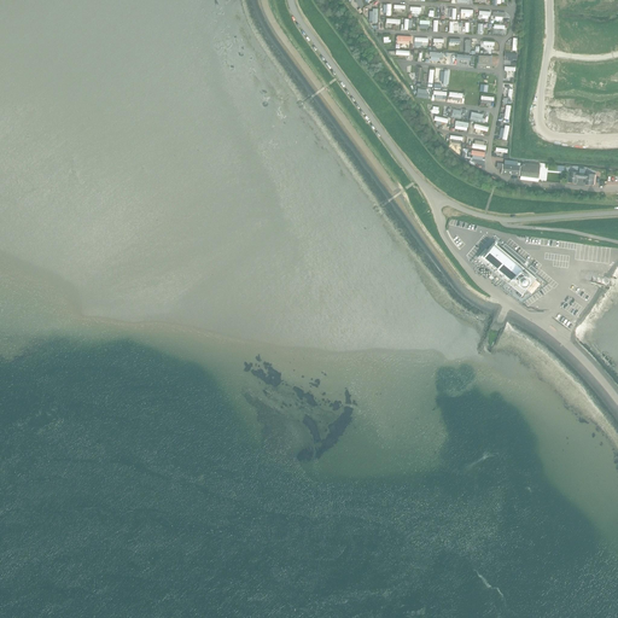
[(458,118),(456,127),(468,129),(470,121),(458,118)]
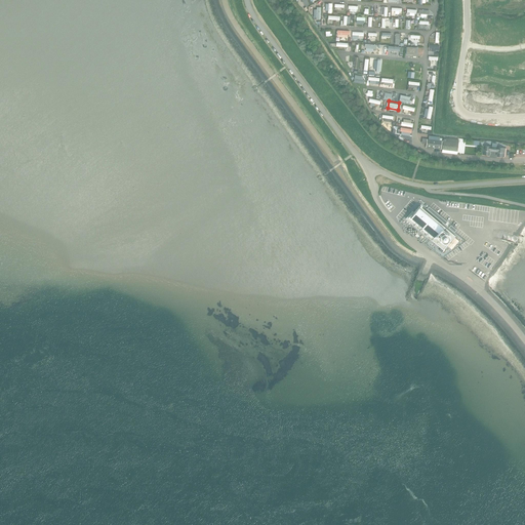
[(406,107),(408,107),(407,110),(412,112),(413,108),(418,110),(419,107),(407,103),(406,107)]
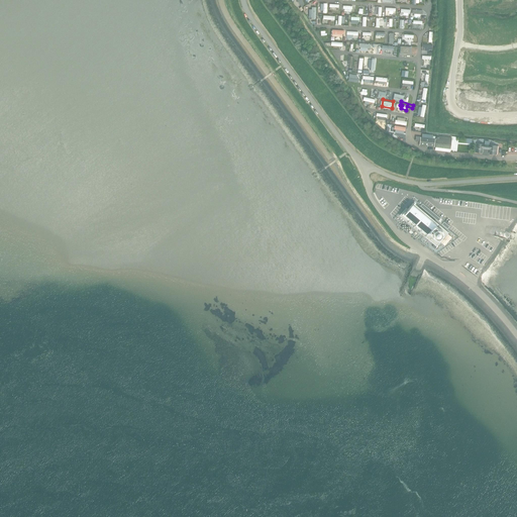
[(440,136),(440,137),(436,137),(435,147),(450,149),(451,138),(440,136)]
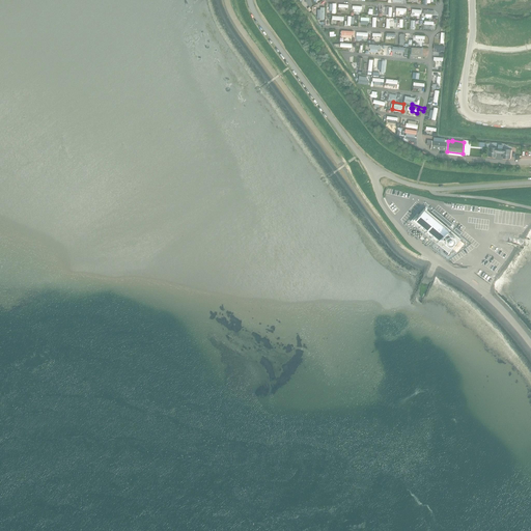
[(431,141),(430,149),(446,151),(447,143),(431,141)]
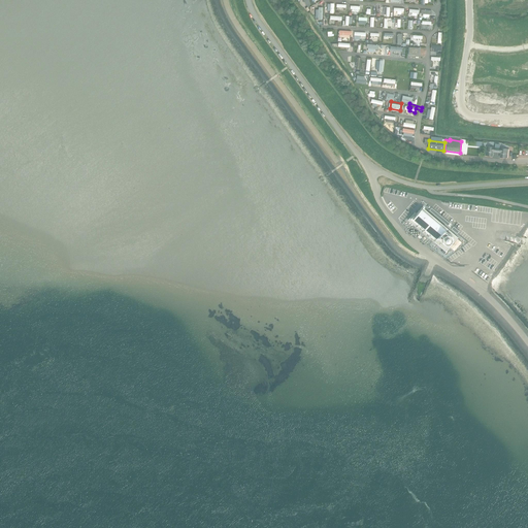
[(507,158),(508,150),(501,149),(501,150),(500,150),(500,149),(495,147),(495,149),(494,149),(494,147),(487,146),(486,156),(493,156),(493,151),(500,152),(500,157),(507,158)]
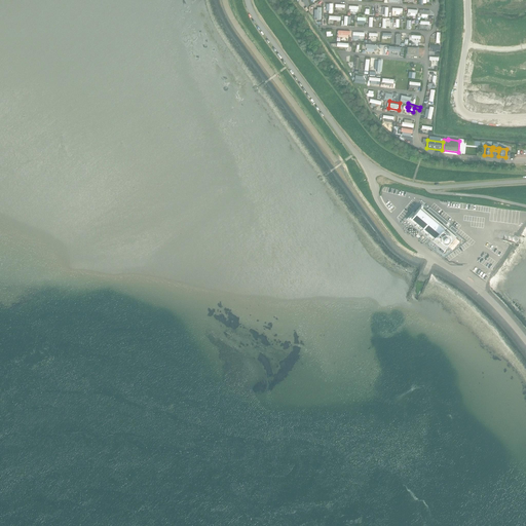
[(385,188),(385,194),(416,196),(417,190),(385,188)]
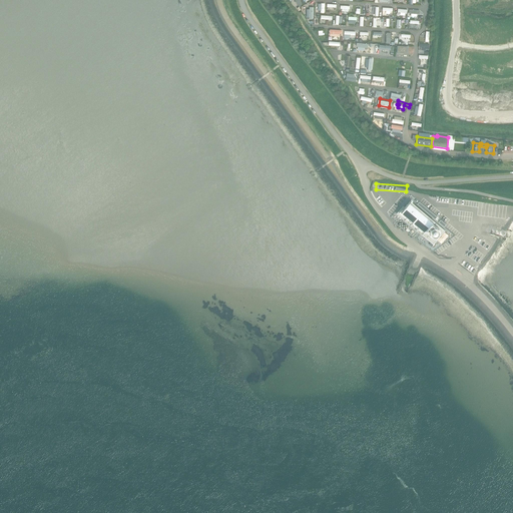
[(399,213),(398,215),(402,218),(402,217),(431,241),(430,242),(433,244),(435,243),(434,242),(436,239),(437,240),(442,234),(441,234),(443,231),(444,232),(445,230),(442,228),(441,228),(439,226),(440,225),(436,223),(433,221),(434,220),(428,215),(427,216),(425,214),(425,213),(422,210),(421,211),(419,209),(419,208),(416,206),(416,207),(413,204),(414,204),(410,200),(408,202),(409,203),(407,205),(406,204),(401,210),(402,211),(400,213),(399,213)]
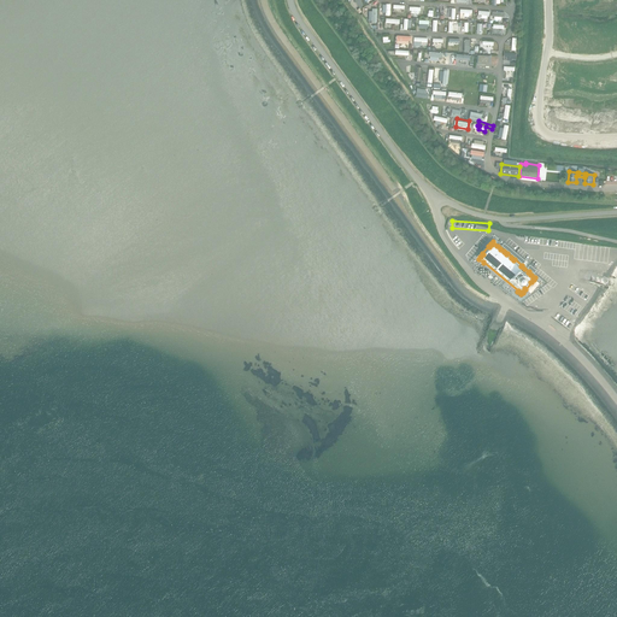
[(504,244),(501,246),(523,264),(526,262),(504,244)]
